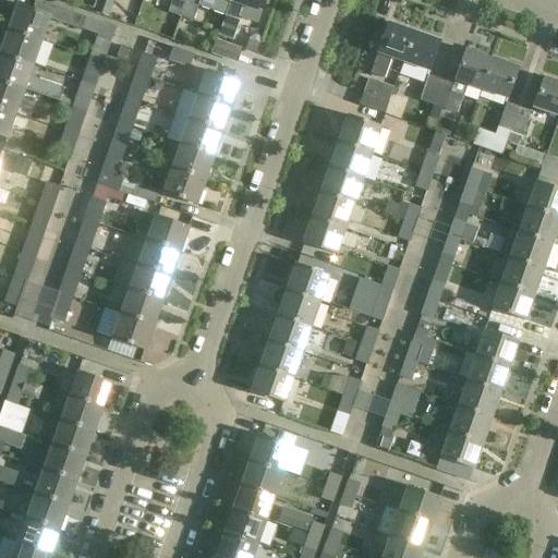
[(97,38),(91,58),(104,62),(116,27),(86,17),(36,0),(35,0),(32,10),(16,4),(8,29),(41,40),(49,19),(82,31),(97,38)]
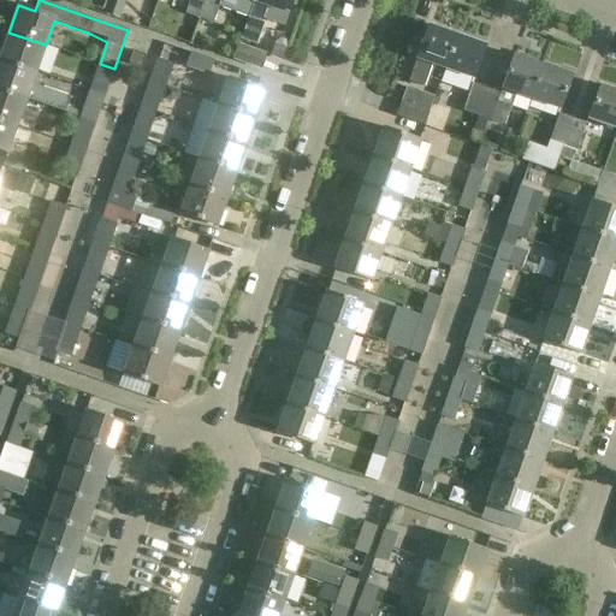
[(122,0),(108,0),(105,15),(119,19),(125,1),(122,0)]
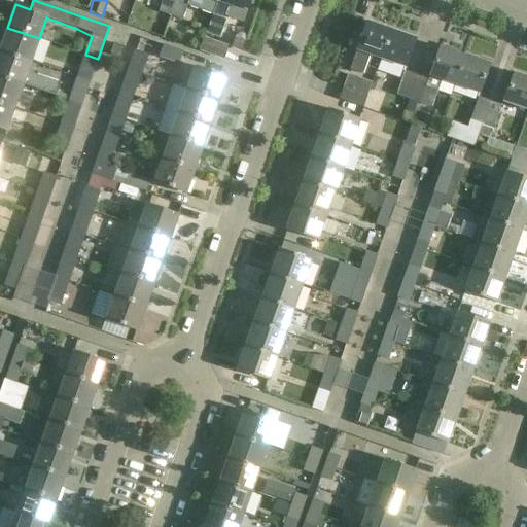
[(163,0),(160,11),(171,15),(176,0),(163,0)]
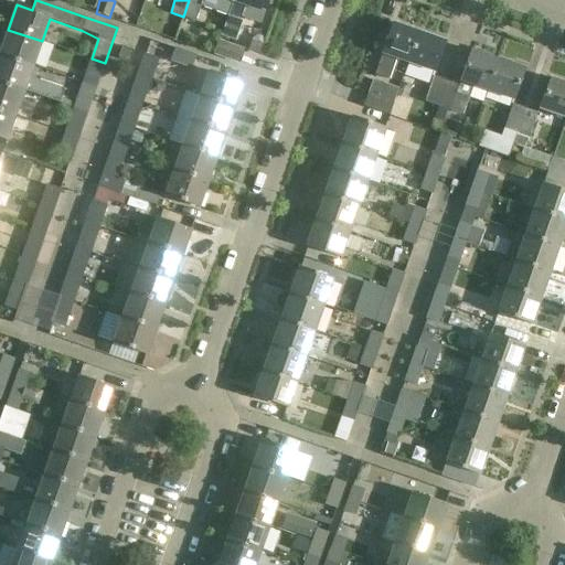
[(189,0),(183,17),(195,22),(202,4),(227,14),(232,1),(233,1),(233,0),(189,0)]
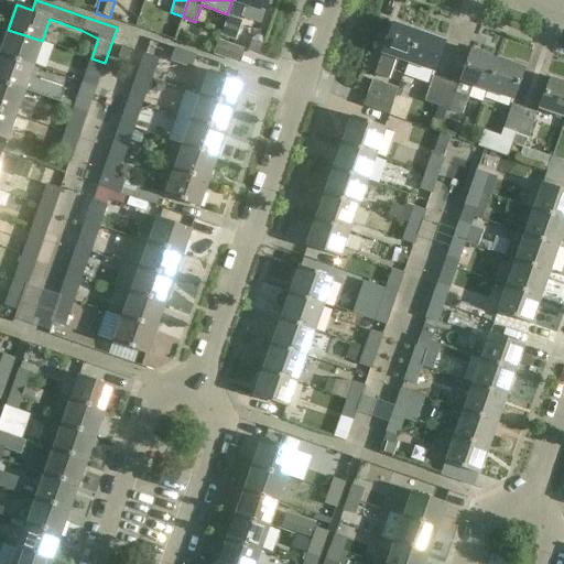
[(262,0),(232,0),(232,1),(259,11),(262,0)]
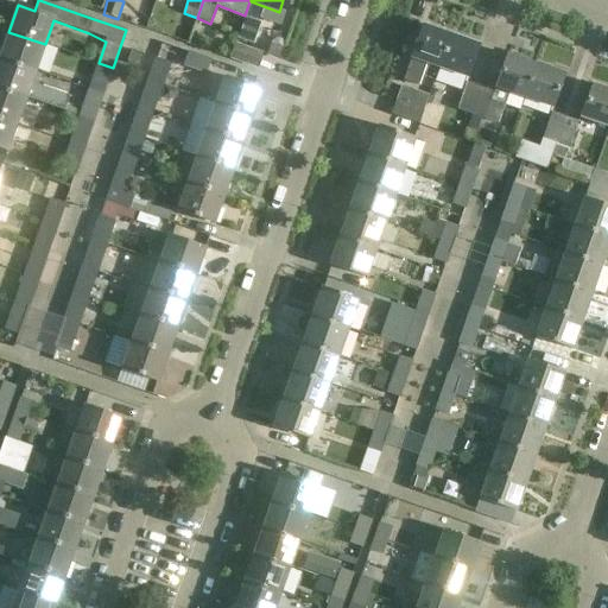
[(244,21),(238,38),(249,43),(255,26),(244,21)]
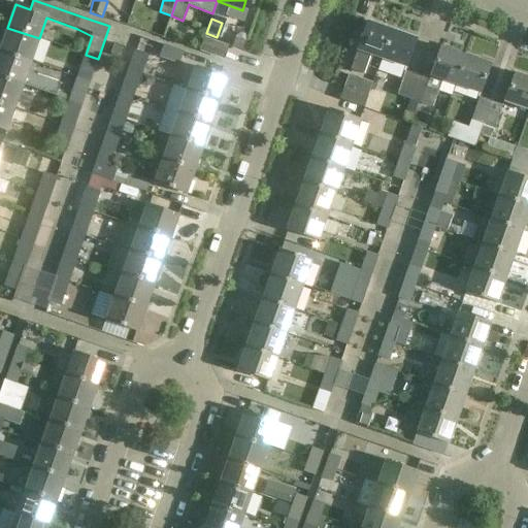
[(358,50),(351,68),(351,70),(363,74),(370,55),(382,59),(391,30),(366,22),(357,50),(358,50)]
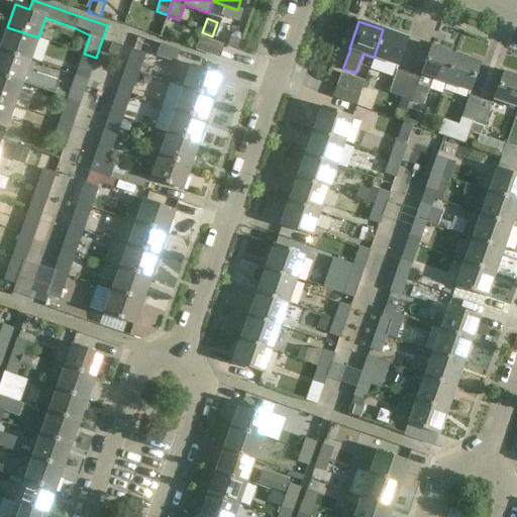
[(7,27),(0,47),(0,49),(30,61),(38,37),(7,27)]
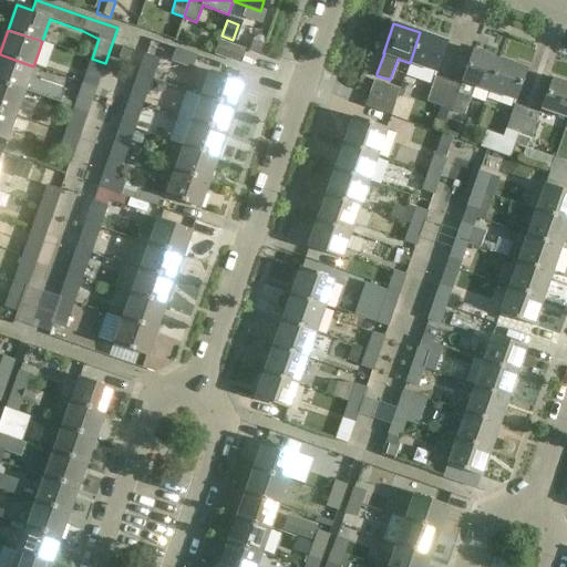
[(446,42),(420,32),(410,63),(436,72),(439,63),(446,42)]
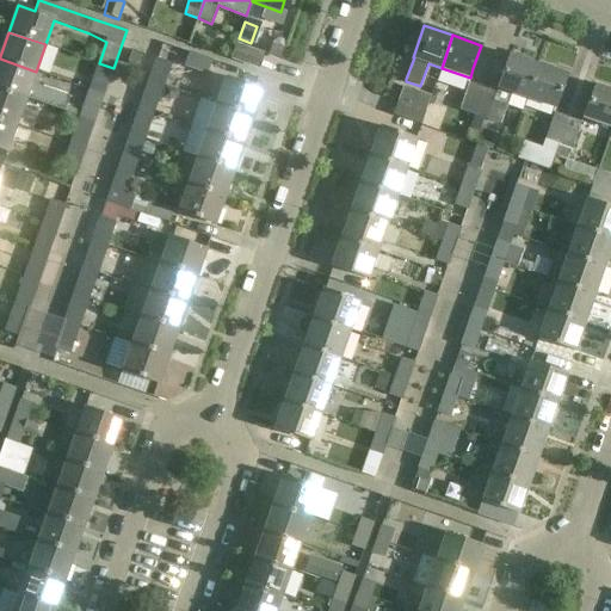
[(281,62),(285,47),(272,42),(267,56),(281,62)]
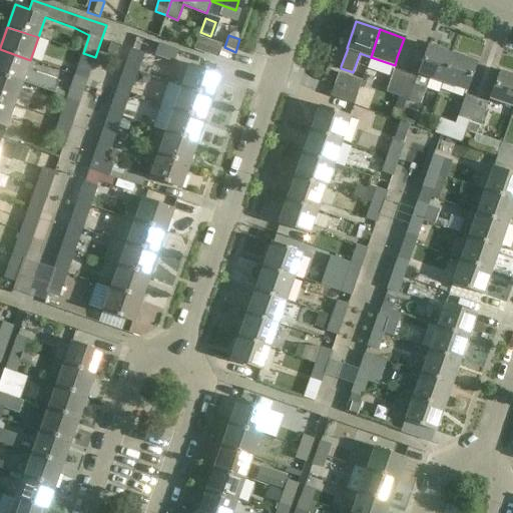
[(194,49),(216,57),(221,45),(198,37),(194,49)]
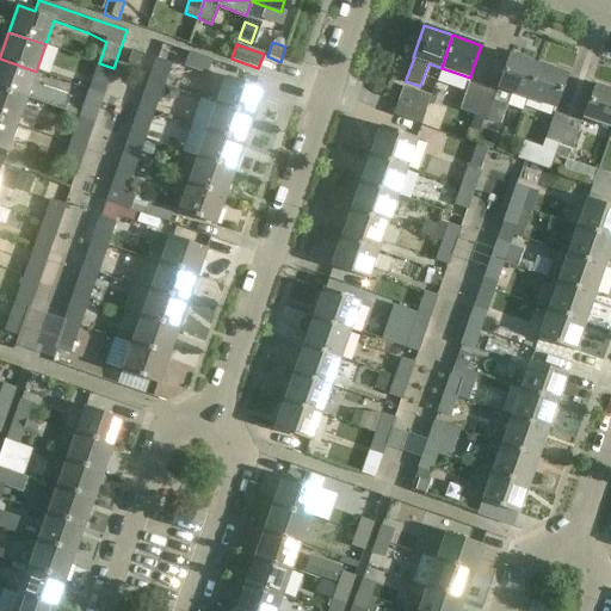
[(133,50),(128,63),(141,68),(146,55),(133,50)]
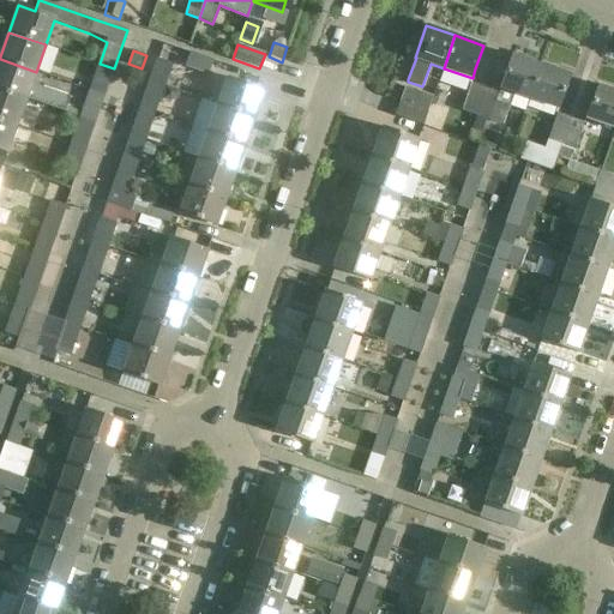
[(212,60),(191,53),(186,66),(208,74),(212,60)]
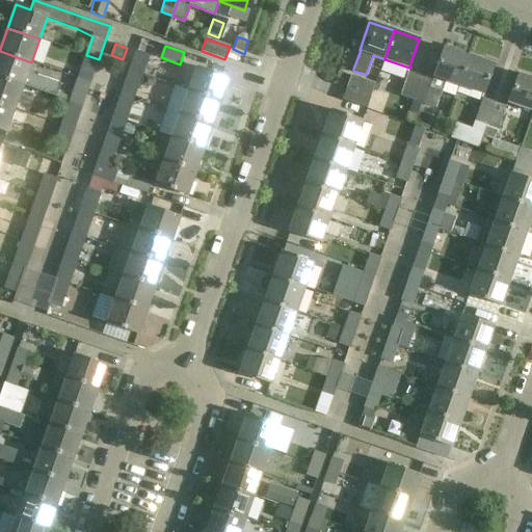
[(421,77),(411,101),(424,105),(429,88),(441,92),(446,81),(458,85),(469,57),(444,48),(432,81),(421,77)]
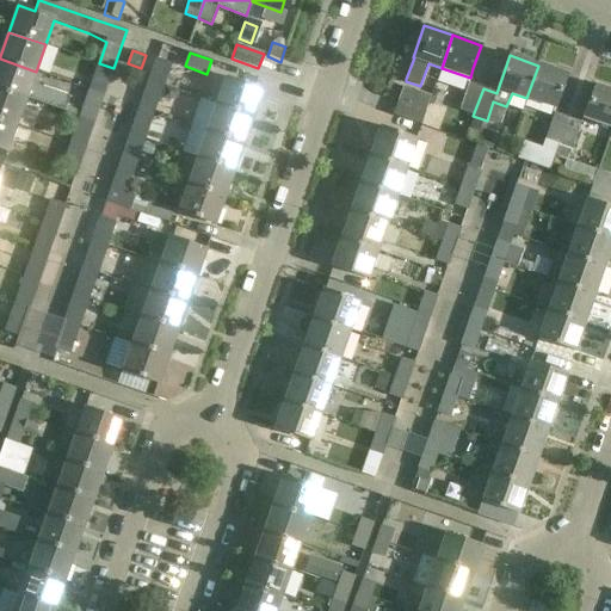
[(36,72),(0,59),(0,88),(26,99),(65,111),(71,97),(32,84),(36,72)]
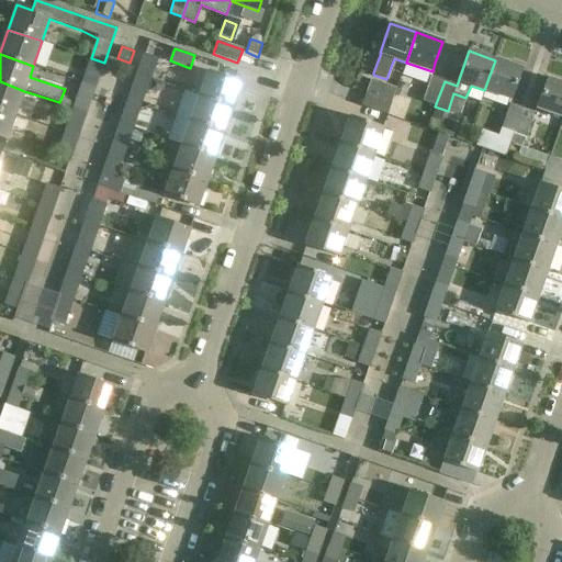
[(137,74),(150,79),(157,59),(144,55),(137,74)]
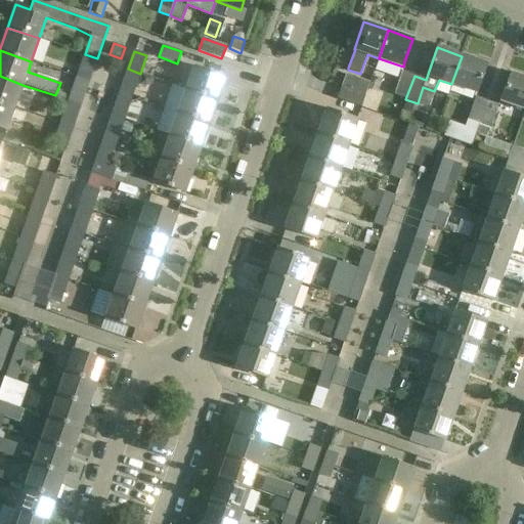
[(89,81),(96,59),(97,58),(85,54),(78,74),(77,77),(89,81)]
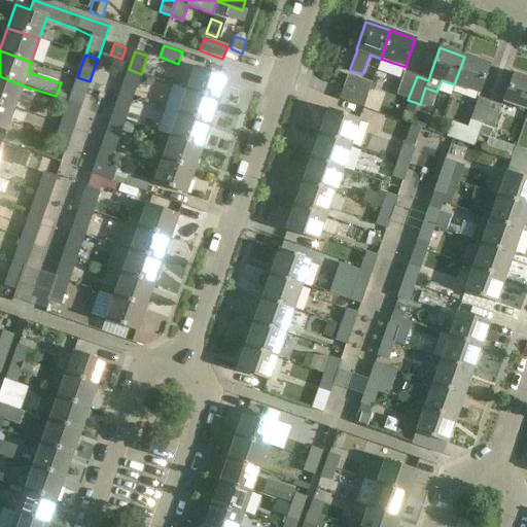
[(489,65),(464,57),(454,84),(479,93),(489,65)]
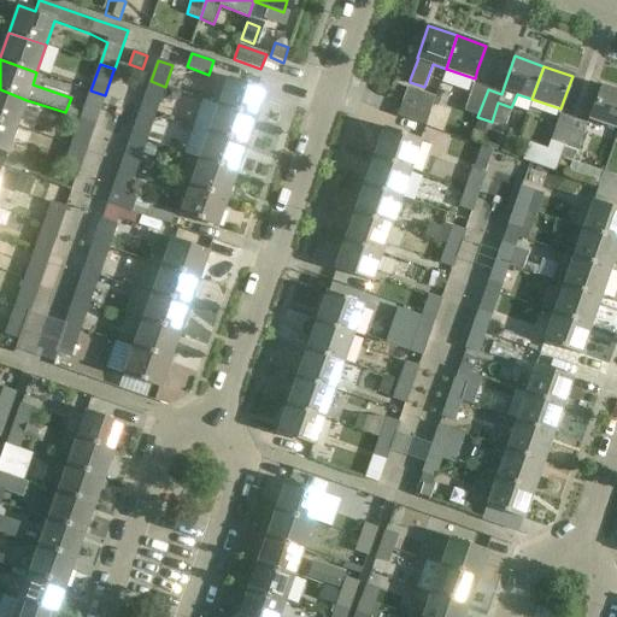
[(218,105),(256,118),(265,92),(228,78),(218,105)]
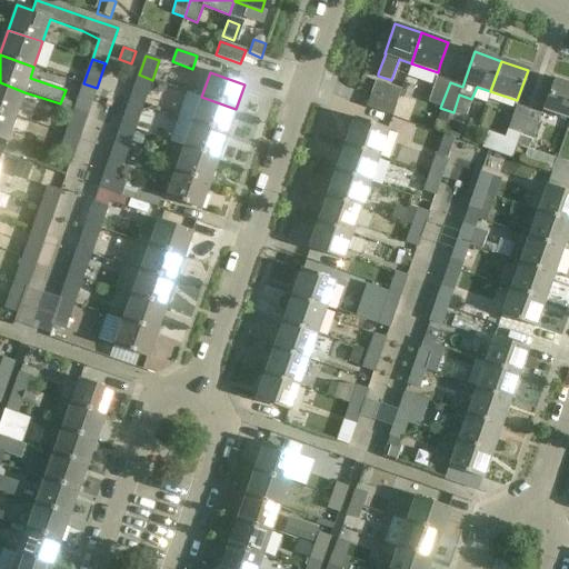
[(143,105),(152,80),(139,75),(130,100),(143,105)]
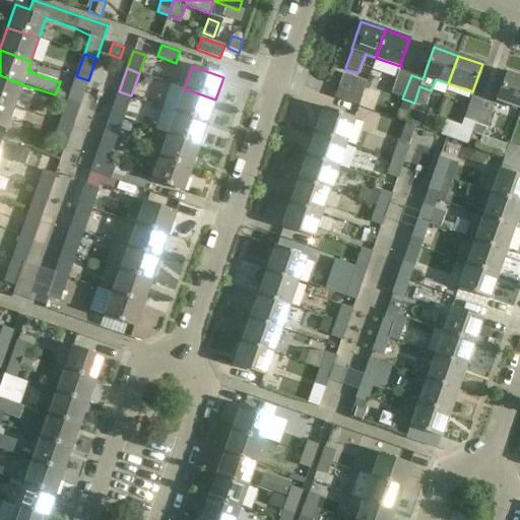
[(391,93),(402,99),(411,75),(399,71),(391,93)]
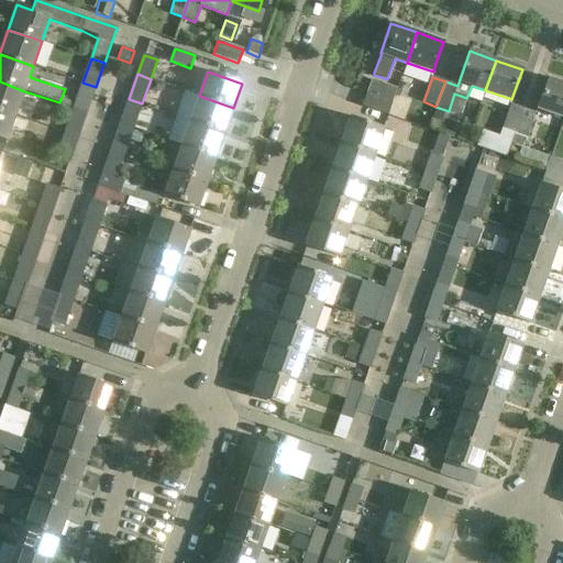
[(562,83),(549,78),(541,99),(538,109),(562,117),(562,83)]
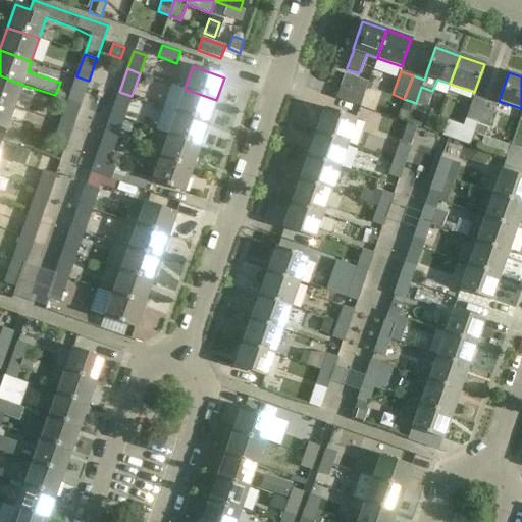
[(141,73),(138,85),(144,87),(150,85),(152,77),(141,73)]
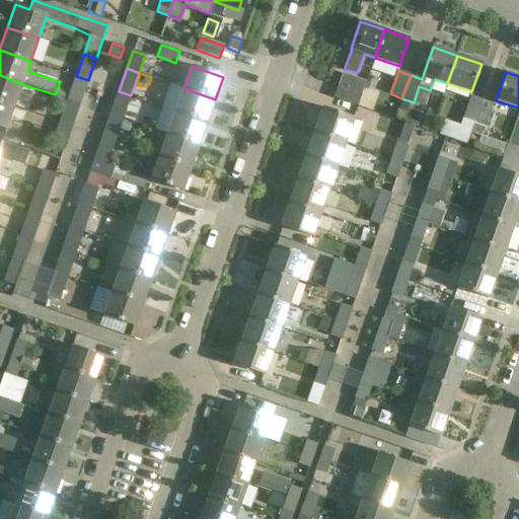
[(0,75),(0,101),(14,106),(22,84),(0,75)]
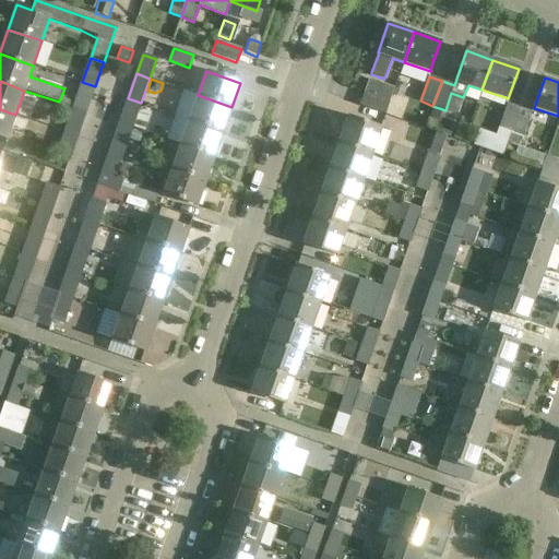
[(82,82),(73,107),(86,111),(95,86),(82,82)]
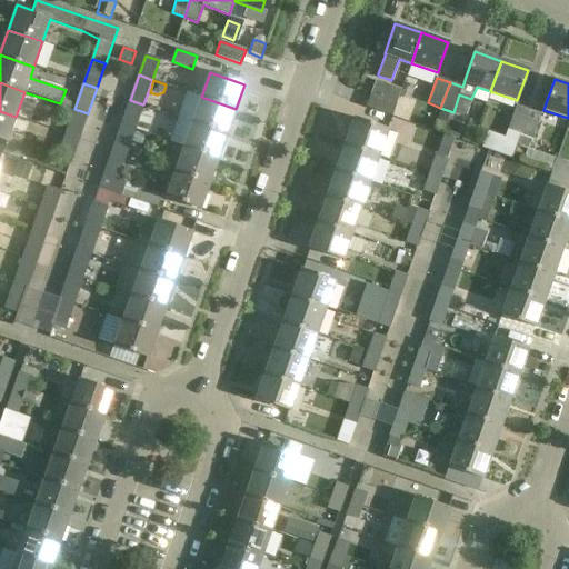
[(392,117),(397,103),(370,95),(366,107),(392,117)]
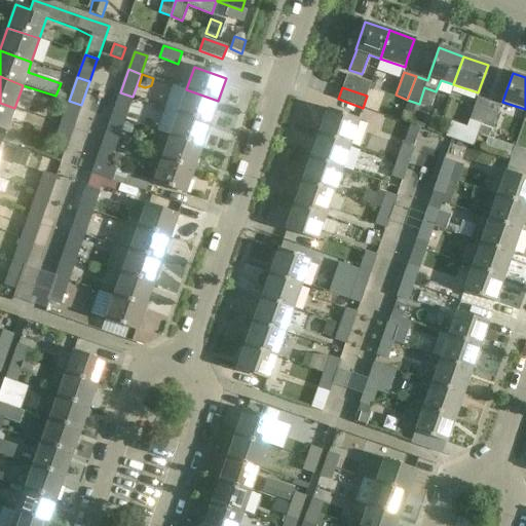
[(178,113),(210,124),(218,101),(186,89),(178,113)]
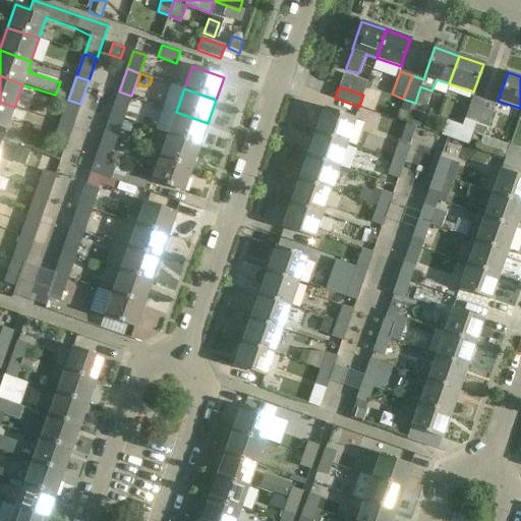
[(131,96),(119,92),(111,115),(123,119),(131,96)]
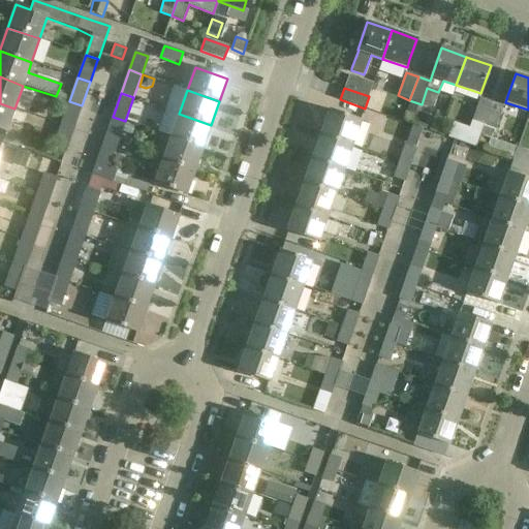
[(73,129),(82,105),(69,101),(61,98),(58,109),(65,112),(61,125),(73,129)]
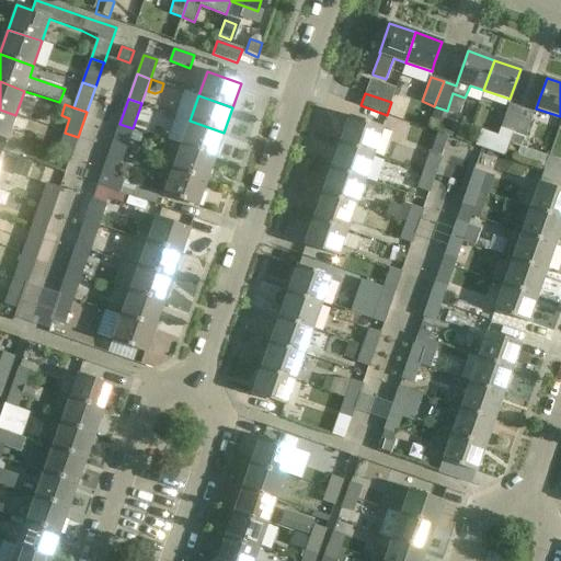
[(501,128),(513,133),(522,107),(510,104),(501,128)]
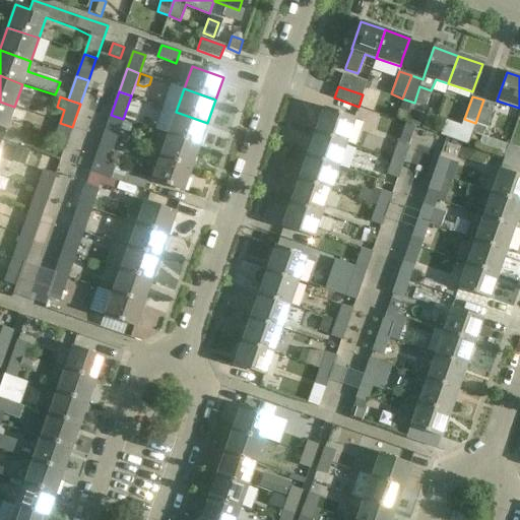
[(472,132),(482,136),(483,136),(495,104),(483,100),(475,123),(472,132)]
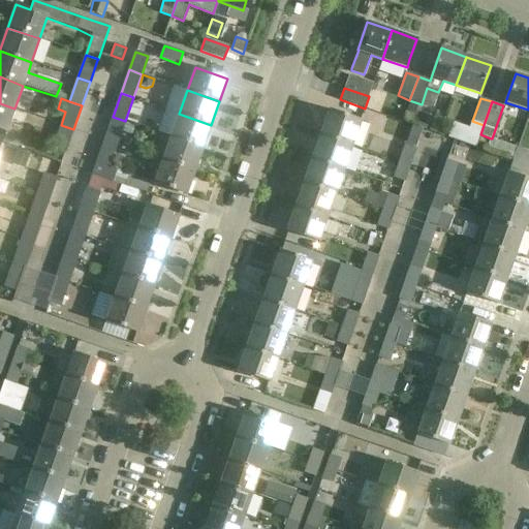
[(14,109),(0,103),(0,129),(6,132),(14,109)]
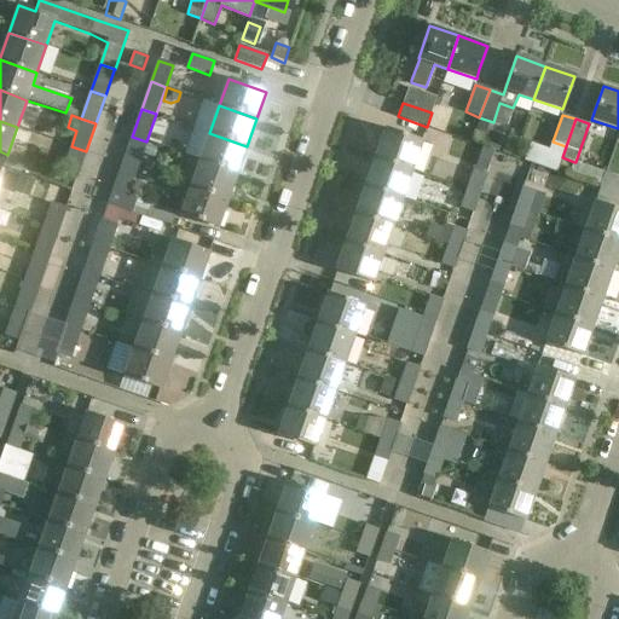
[(386,128),(375,156),(412,169),(422,140),(386,128)]
